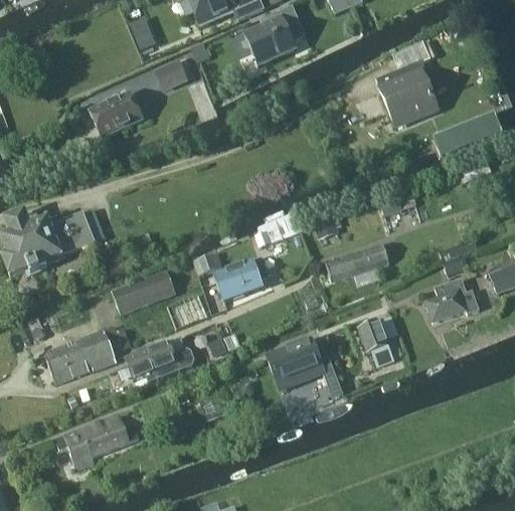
[(173,0),(174,1),(176,0),(191,0),(201,23),(235,9),(239,18),(265,7),(262,0),(173,0)]
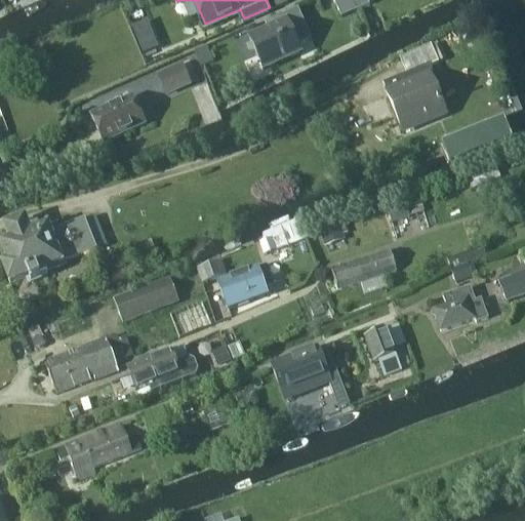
[(335,0),(341,14),(357,7),(353,0),(335,0)]
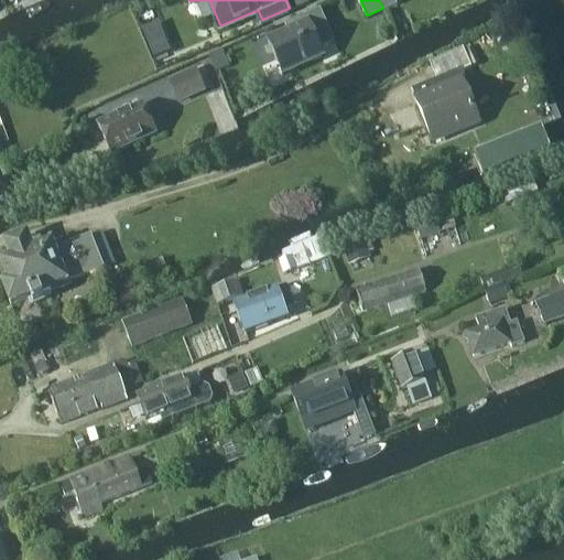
[(306,21),(268,38),(283,72),(323,54),(320,46),(335,39),(321,7),(304,14),(306,21)]
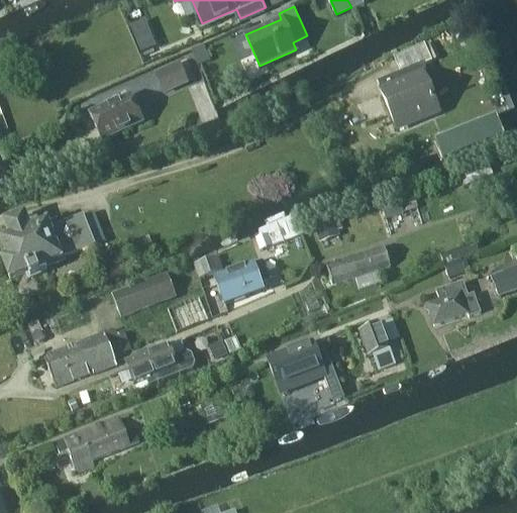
[(403,70),(432,58),(425,41),(396,53),(403,70)]
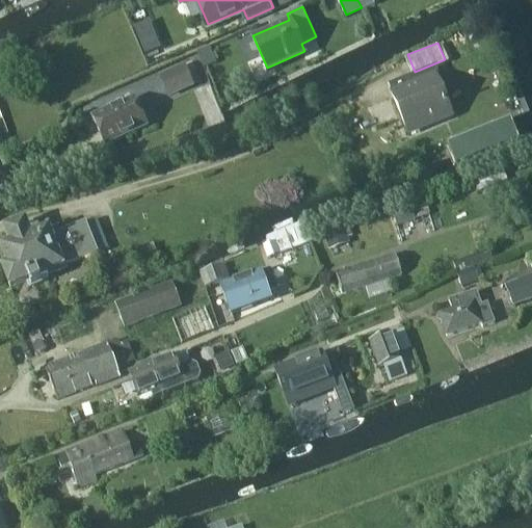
[(169,90),(192,81),(185,63),(162,74),(169,90)]
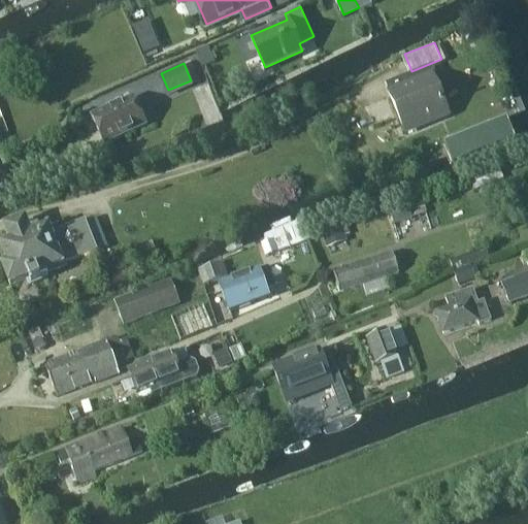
[(387,83),(392,95),(405,129),(449,111),(435,78),(437,77),(432,64),(387,83)]
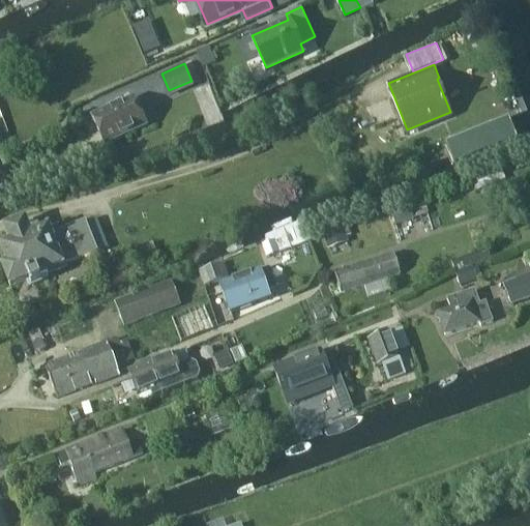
[(106,141),(147,122),(135,94),(93,113),(106,141)]
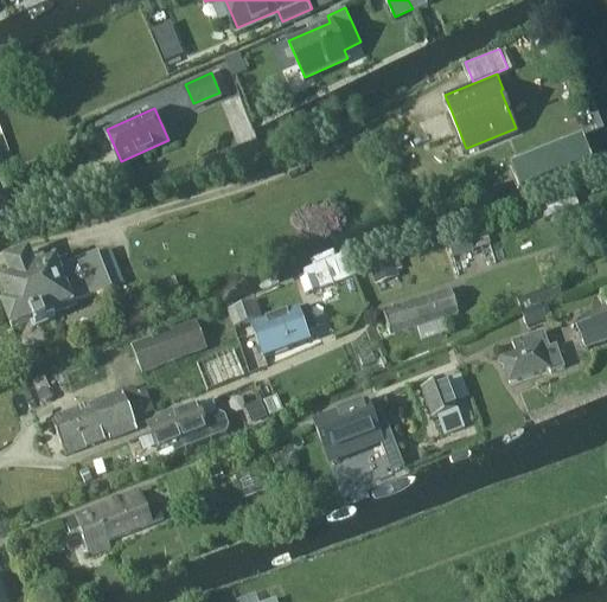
[(457,255),(491,243),(485,225),(451,237),(457,255)]
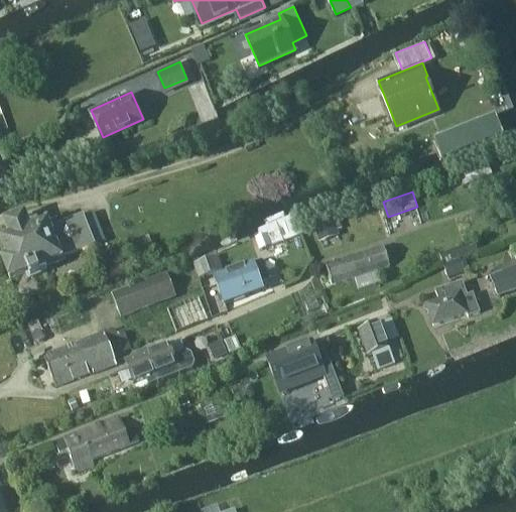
[(337,228),(332,212),(313,218),(318,234),(337,228)]
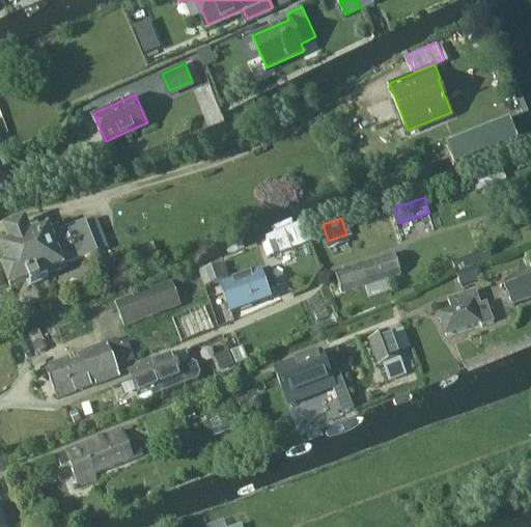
[(64,264),(99,250),(86,219),(53,231),(50,224),(31,231),(26,219),(5,227),(11,243),(2,246),(9,264),(4,266),(11,284),(30,277),(32,282),(46,277),(45,274),(65,266),(64,264)]
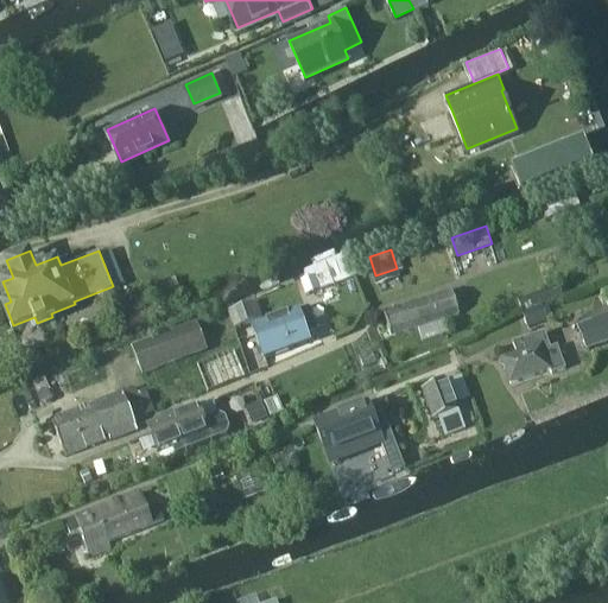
[(301,278),(305,290),(320,285),(315,272),(301,278)]
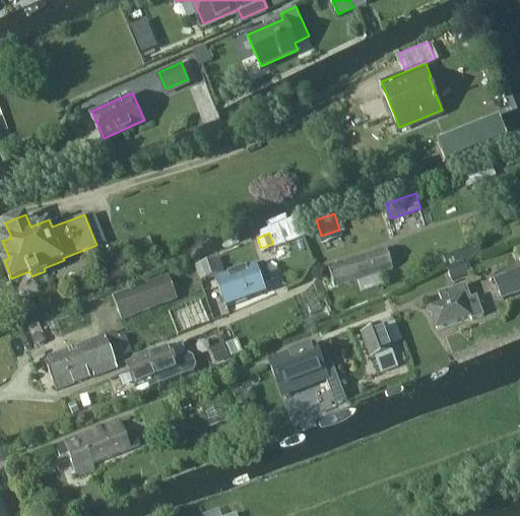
[(379,269),(393,265),(386,245),(328,265),(334,285),(358,277),(362,288),(383,281),(379,269)]
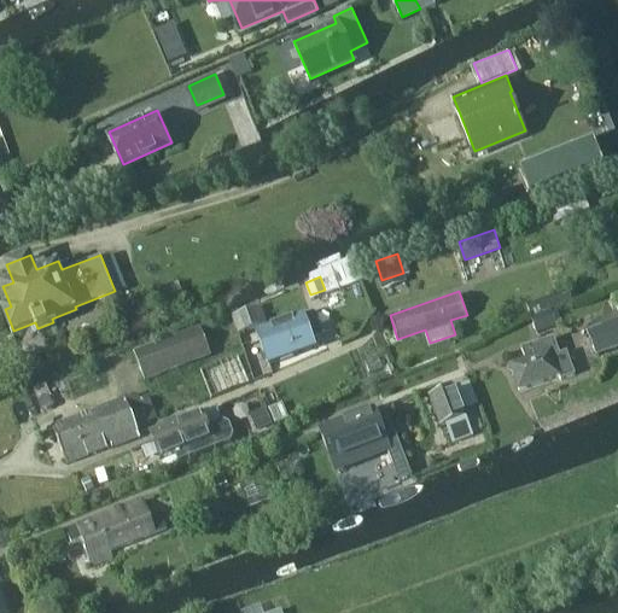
[(551,307),(570,299),(566,292),(529,305),(532,314),(531,315),(537,330),(557,322),(551,307)]
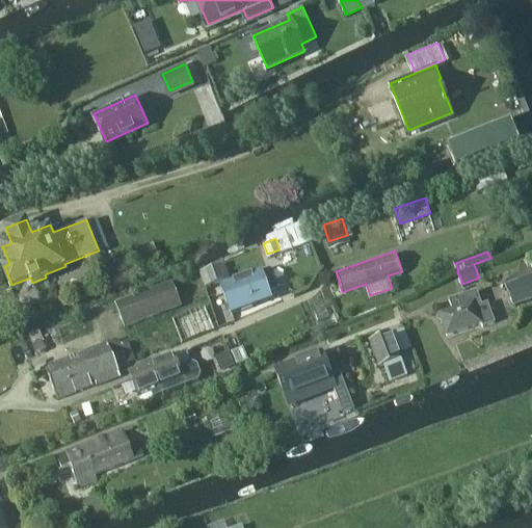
[(224,260),(200,269),(206,284),(231,274),(224,260)]
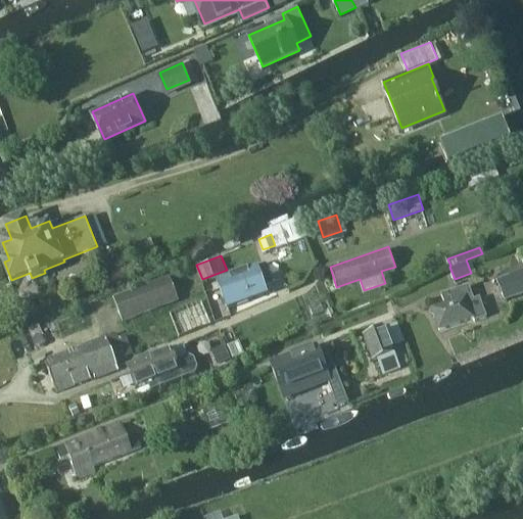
[(268,290),(266,283),(258,264),(218,279),(228,305),(268,290)]
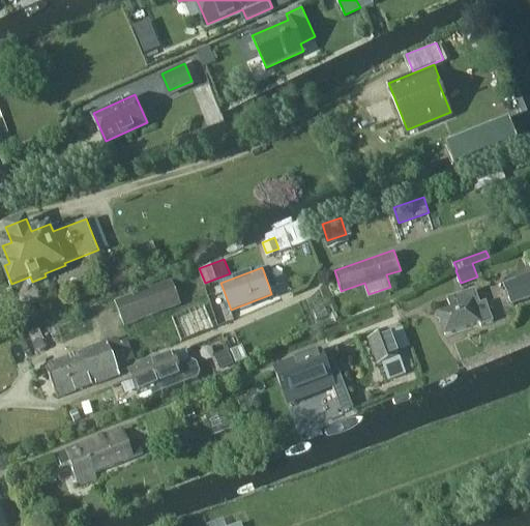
[(529,296),(529,274),(506,283),(513,303),(529,296)]
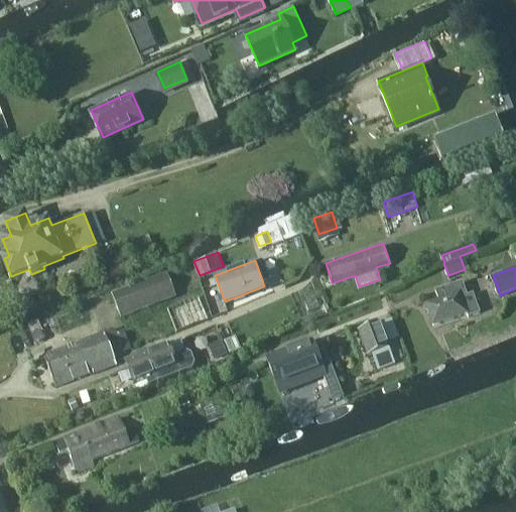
[(121,314),(176,294),(167,270),(112,291),(121,314)]
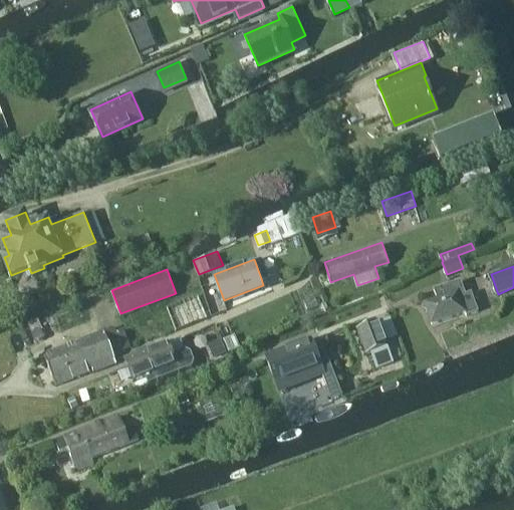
[(432,322),(466,310),(467,313),(479,309),(472,290),(466,292),(461,278),(435,287),(438,296),(425,301),(432,322)]
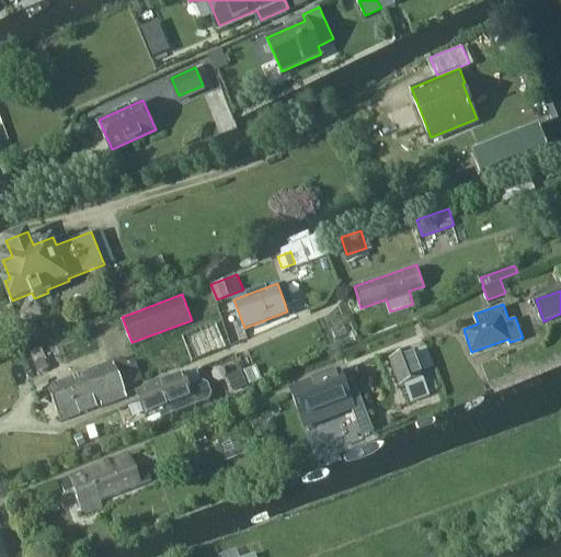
[(224,317),(217,320),(182,333),(193,359),(233,341),(224,317)]
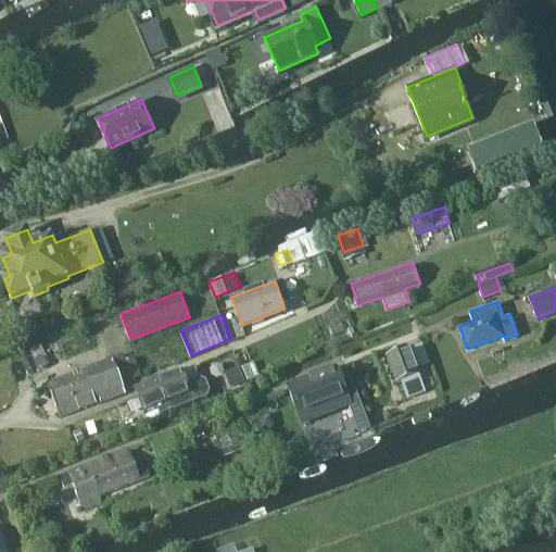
[(416,365),(429,360),(422,341),(387,355),(396,380),(418,372),(416,365)]
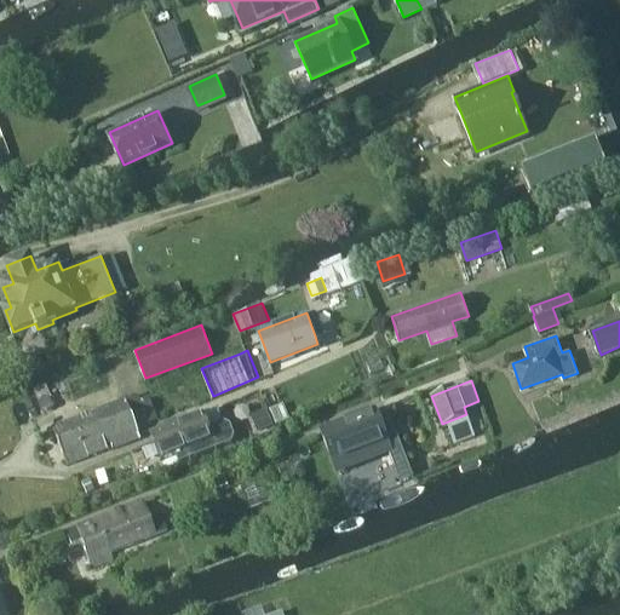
[(159,417),(155,407),(150,395),(139,398),(138,394),(127,397),(126,396),(53,424),(61,443),(68,463),(142,435),(138,425),(159,417)]
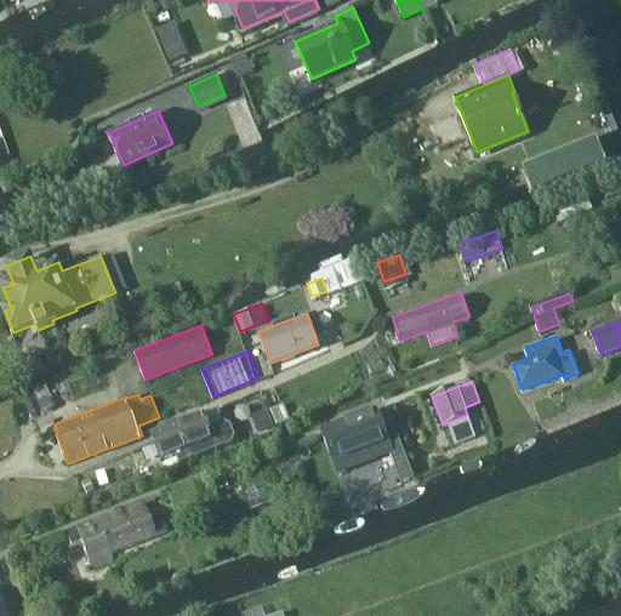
[(278,425),(272,410),(250,418),(256,433),(278,425)]
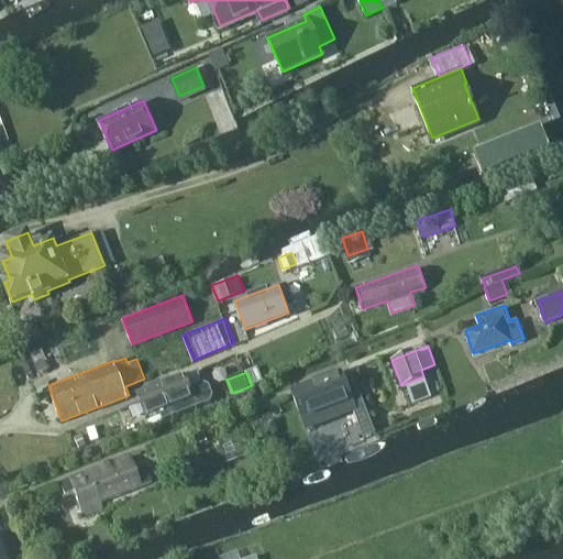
[(370,416),(356,381),(345,384),(341,372),(291,391),(306,426),(353,408),(357,420),(370,416)]
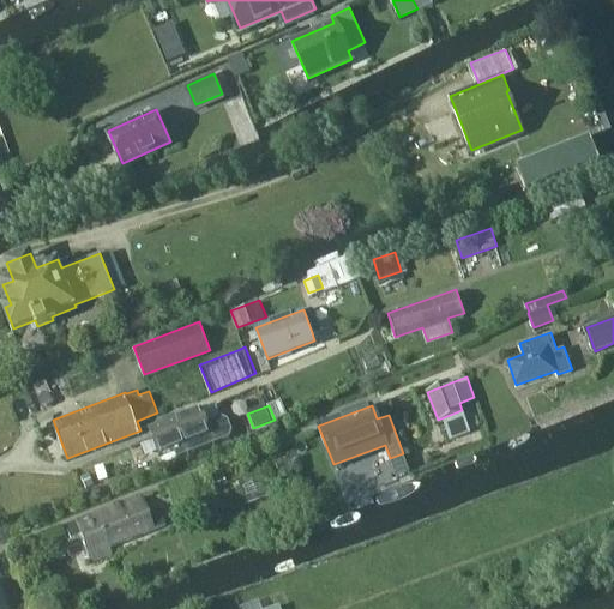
[(206,420),(200,406),(175,417),(188,451),(230,435),(233,428),(228,417),(223,414),(206,420)]
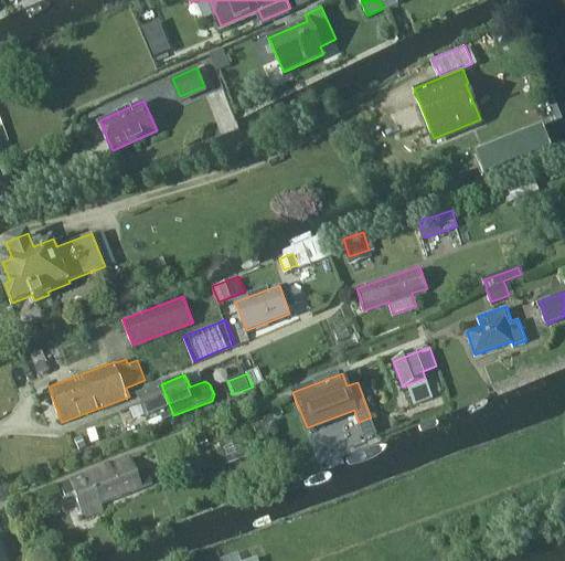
[(161,384),(138,393),(147,416),(160,411),(163,420),(173,415),(161,384)]
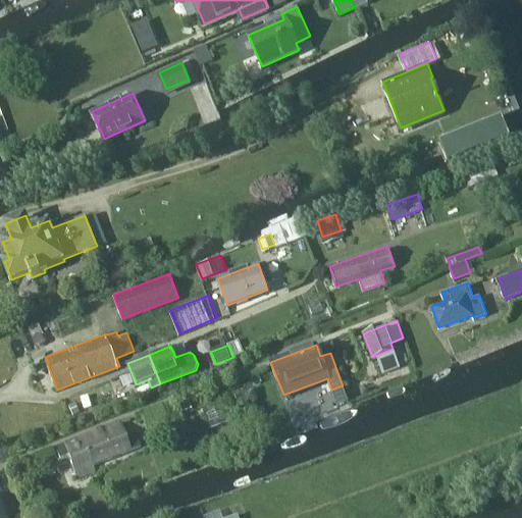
[(94,462),(142,444),(137,431),(127,434),(121,419),(59,444),(63,453),(68,451),(77,474),(96,467),(94,462)]
